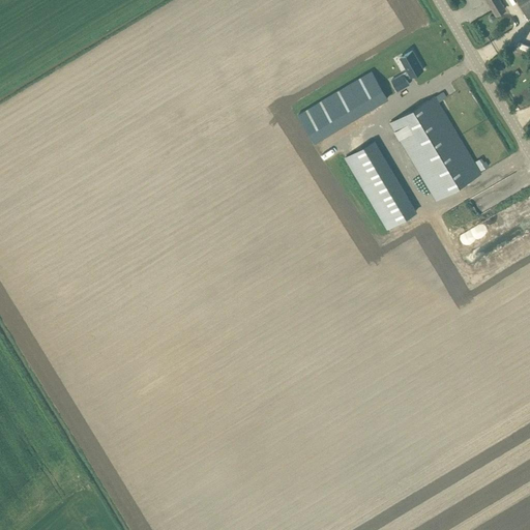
[(496,17),(506,9),(500,0),(486,0),(492,10),(490,11),(492,16),(495,15),(496,17)]
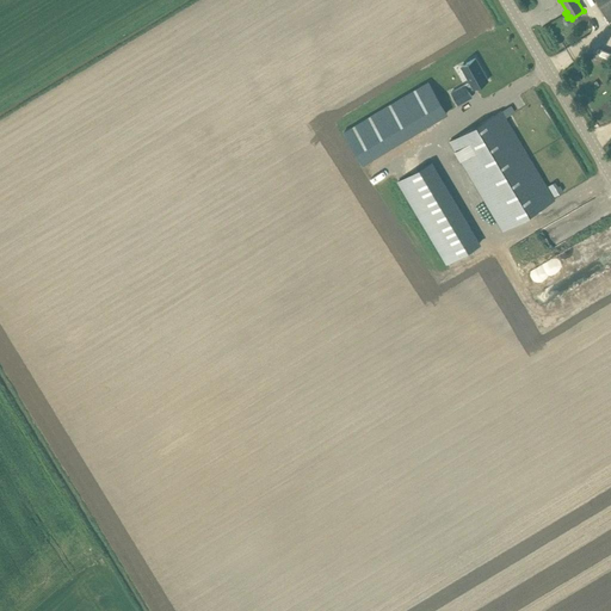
[(610,0),(596,0),(608,20),(610,17),(610,0)]
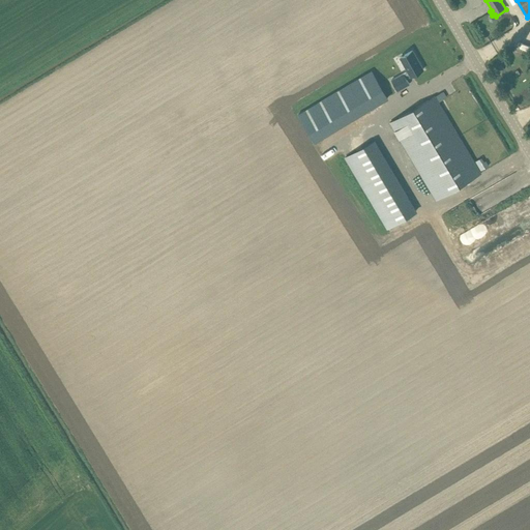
[(408,71),(392,81),(398,90),(409,84),(407,79),(423,69),(412,51),(400,57),(408,71)]
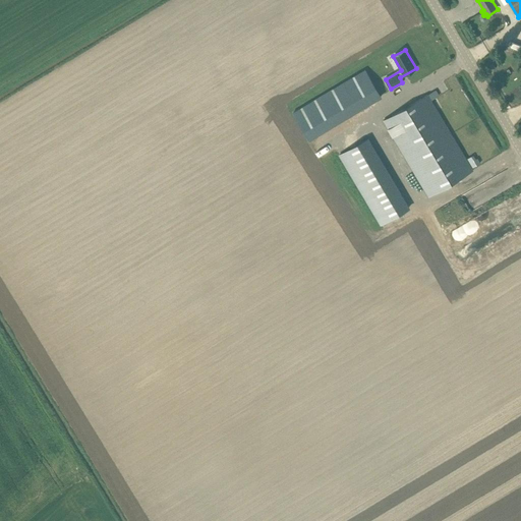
[(365,70),(342,83),(358,110),(381,97),(365,70)]
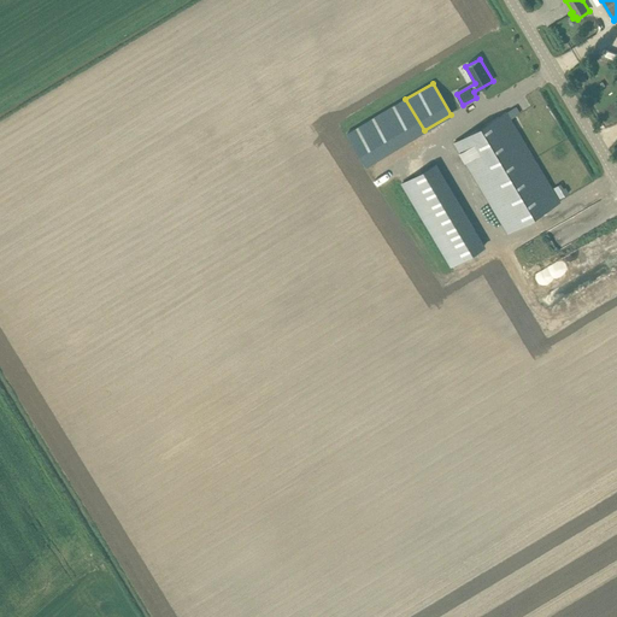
[(460,180),(497,240),(559,201),(506,112),(466,136),(463,129),(451,136),(454,142),(450,146),(453,151),(457,148),(471,172),(460,180)]
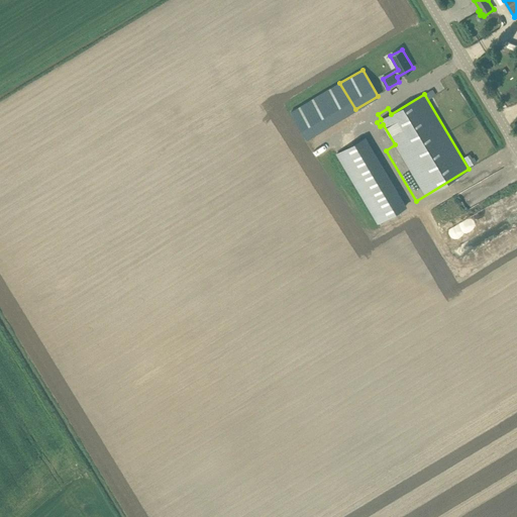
[(372,136),(340,150),(375,225),(407,210),(372,136)]
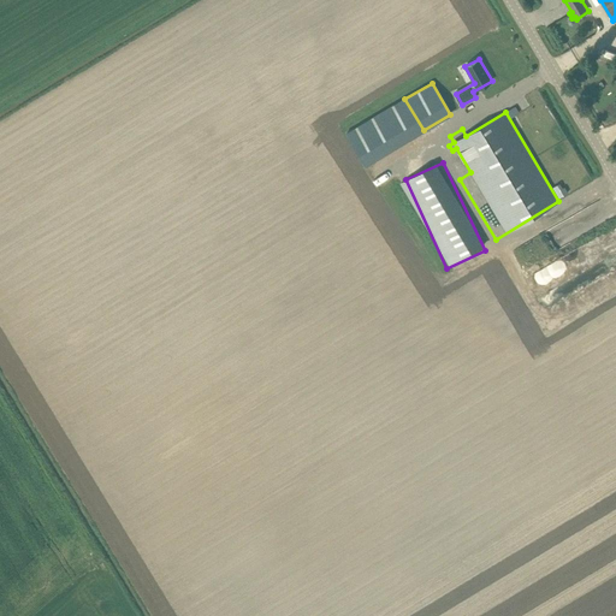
[(517,246),(527,264),(609,223),(599,205),(517,246)]
